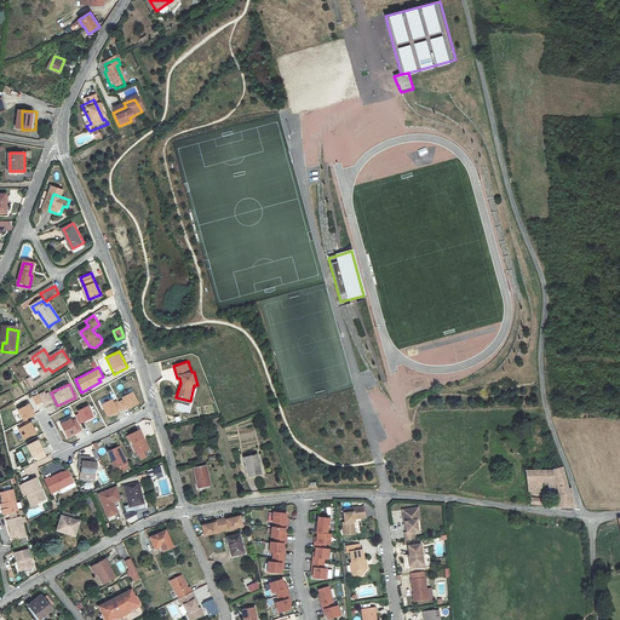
[(47,391),(39,395),(45,407),(53,402),(47,391)]
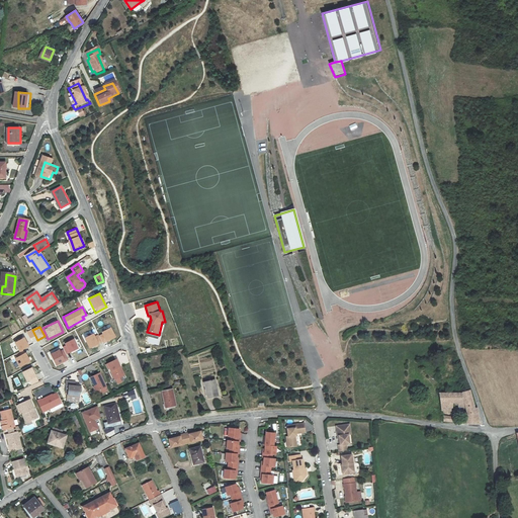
[(111,328),(98,334),(102,344),(116,338),(111,328)]
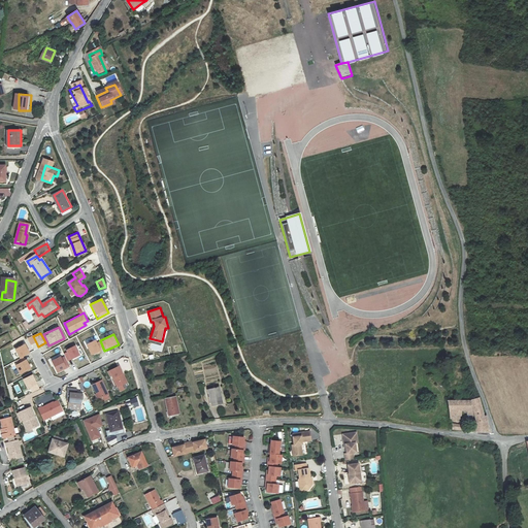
[(15,349),(20,358),(29,354),(25,344),(15,349)]
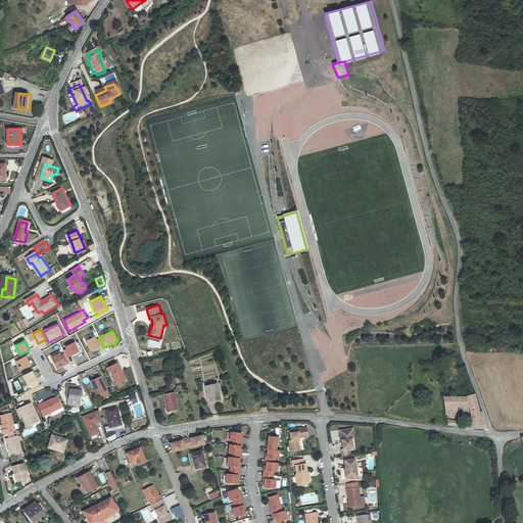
[(66,359),(80,352),(75,342),(62,348),(66,359)]
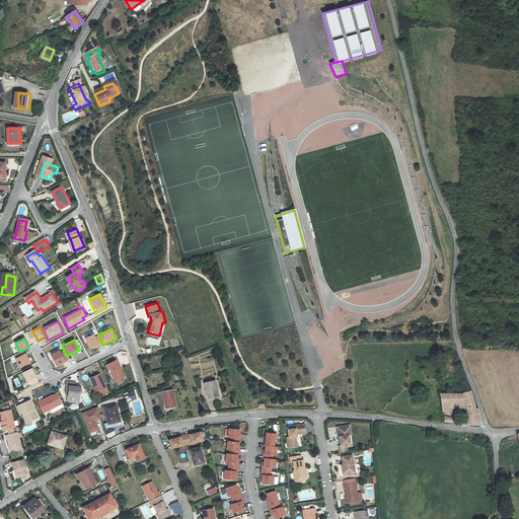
[(108,366),(116,381),(124,377),(120,368),(122,368),(119,361),(108,366)]
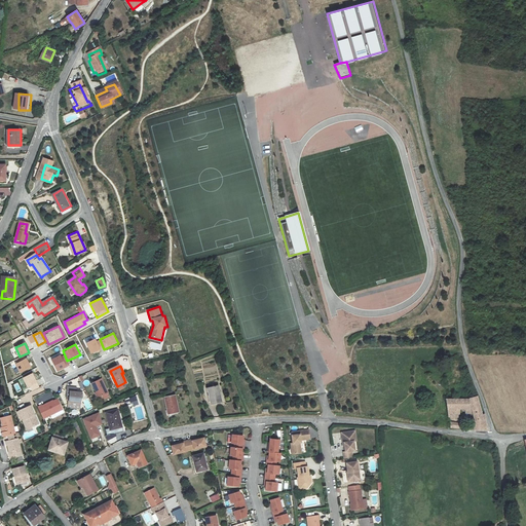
[(23,377),(28,392),(39,388),(34,373),(23,377)]
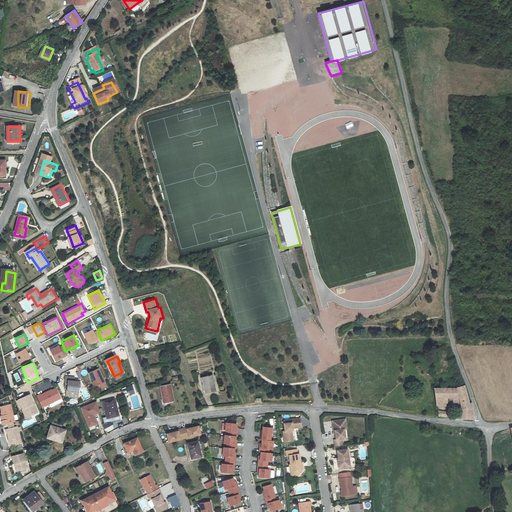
[(96,387),(98,386),(104,383),(105,382),(99,369),(89,373),(96,387)]
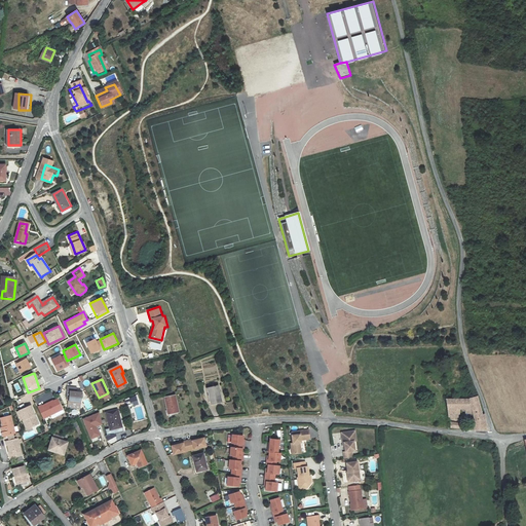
[(218,385),(209,388),(211,398),(209,398),(211,403),(212,405),(222,403),(218,385)]
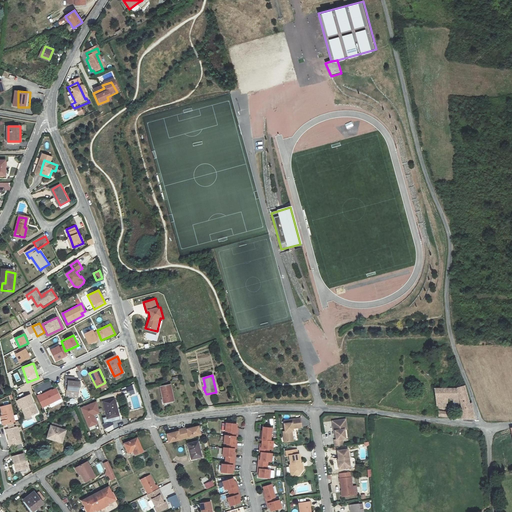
[(79,393),(80,381),(75,381),(75,378),(65,377),(65,380),(68,381),(67,386),(68,386),(68,388),(67,388),(67,392),(70,392),(71,394),(74,394),(74,393),(79,393)]
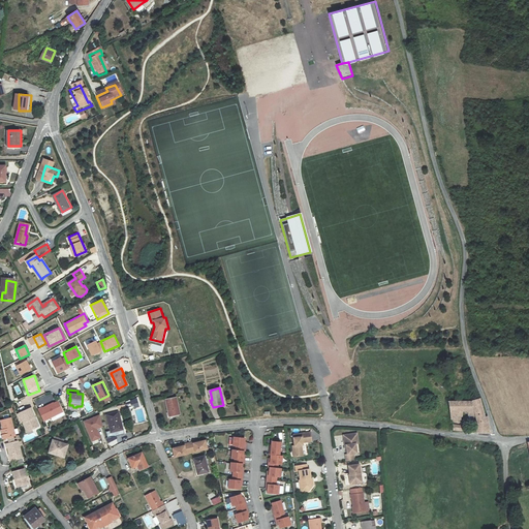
[(173,398),(163,401),(168,416),(177,413),(173,398)]
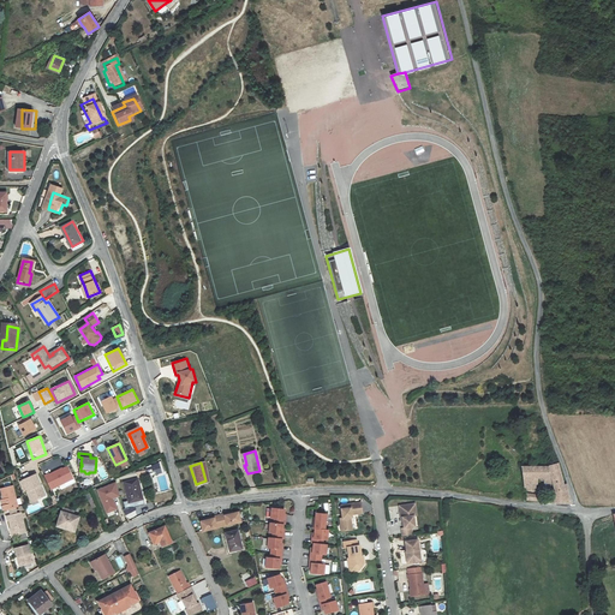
[(535,477),(544,477),(551,477),(553,482),(555,491),(554,501),(569,502),(566,484),(563,484),(559,463),(550,465),(521,466),(524,487),(526,487),(527,490),(533,489),(533,487),(535,487),(535,477)]
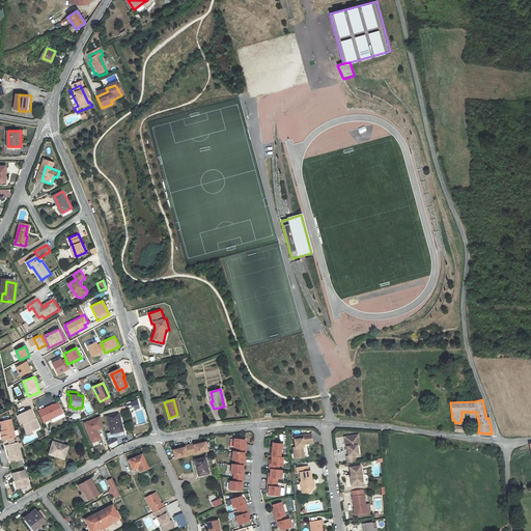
[(38,412),(45,424),(64,415),(58,403),(55,406),(55,407),(53,408),(53,406),(44,411),(43,410),(38,412)]
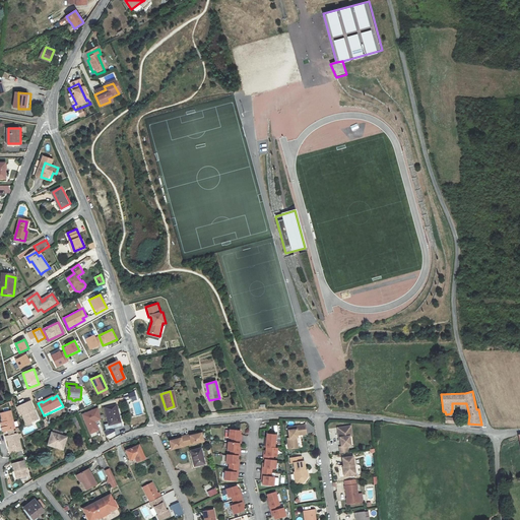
[(33,412),(35,411),(30,402),(19,406),(23,416),(22,416),(25,426),(36,420),(33,412)]
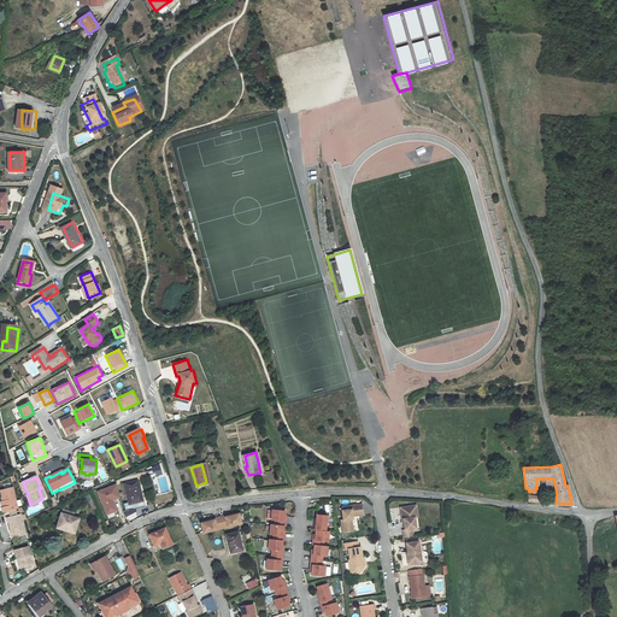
[(144,511),(137,482),(121,487),(127,509),(121,510),(122,516),(144,511)]
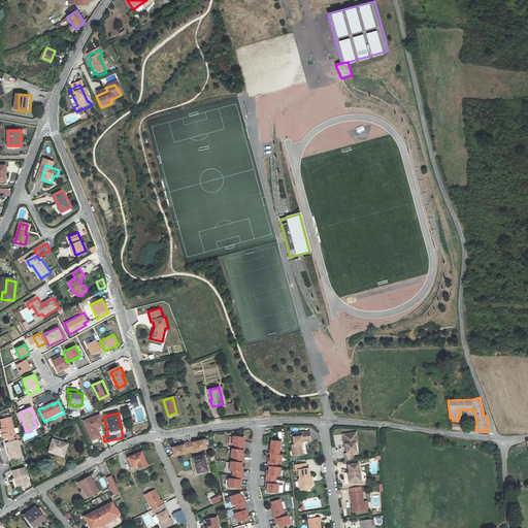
[(90,441),(101,438),(97,428),(103,426),(99,415),(84,420),(90,441)]
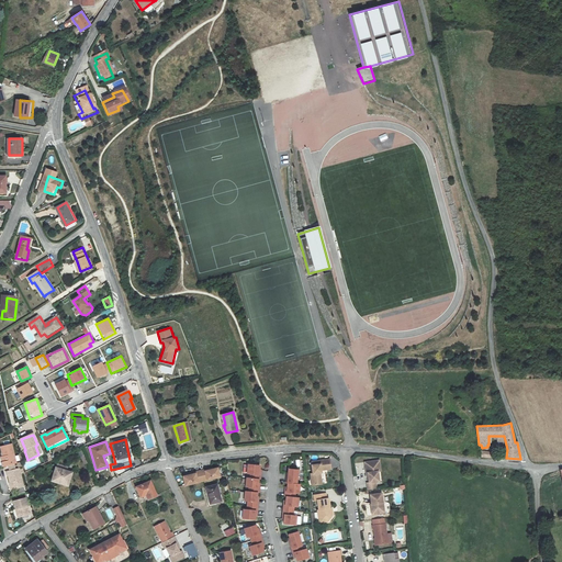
[(1,449),(3,459),(4,463),(2,464),(3,469),(17,465),(11,447),(10,447),(2,449),(1,449)]
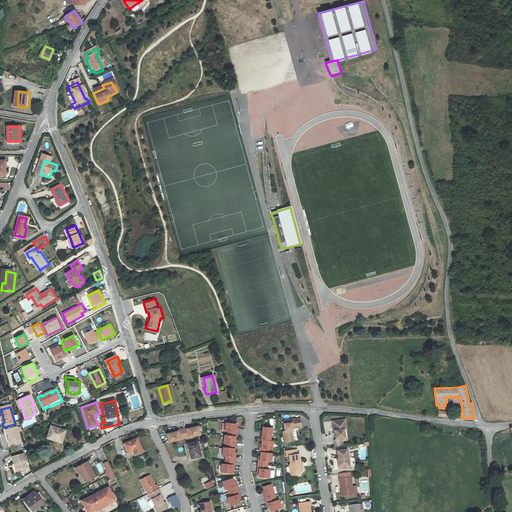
[(75,413),(72,415),(76,424),(80,422),(75,413)]
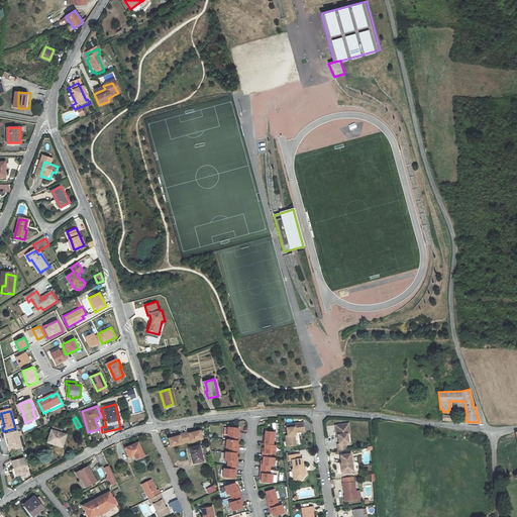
[(292,428),(287,429),(288,436),(286,437),(287,447),(296,446),(295,437),(296,436),(296,434),(305,432),(303,423),(292,425),(292,428)]
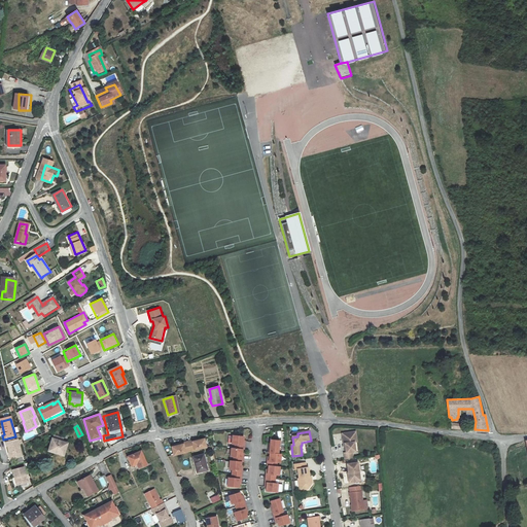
[(354,444),(353,434),(343,435),(345,446),(346,446),(347,455),(344,455),(345,460),(354,459),(353,454),(357,453),(355,444),(354,444)]
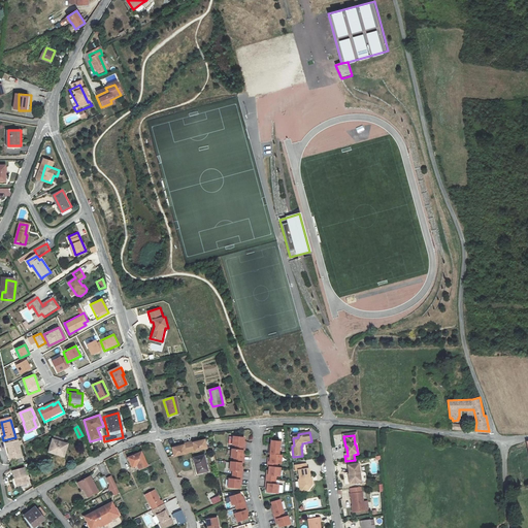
[(173,455),(205,446),(203,437),(171,447),(173,455)]
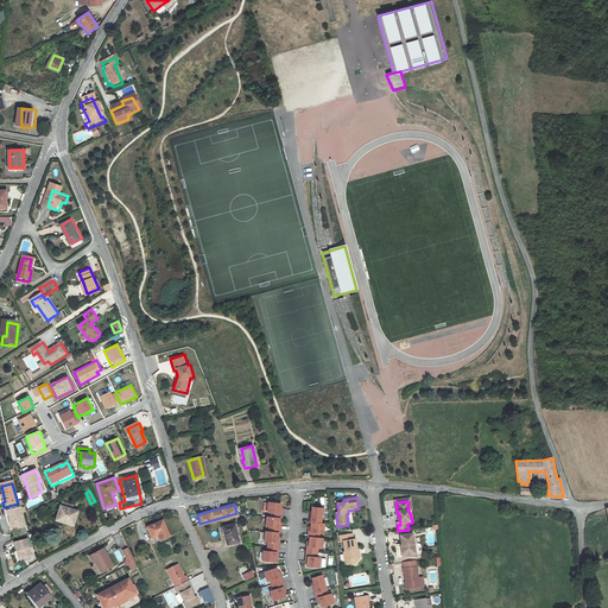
[(282,510),(283,505),(270,504),(268,513),(272,514),(272,519),(280,520),(283,520),(283,514),(282,514),(282,510)]
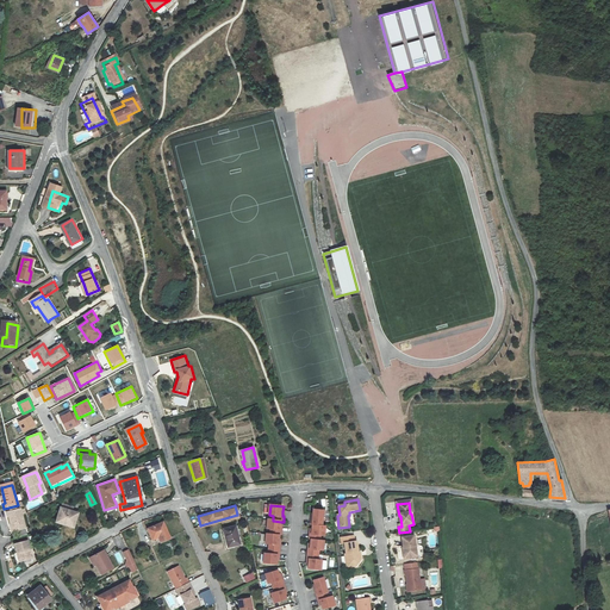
[(78,514),(73,512),(61,508),(56,521),(64,526),(66,522),(74,526),(78,514)]
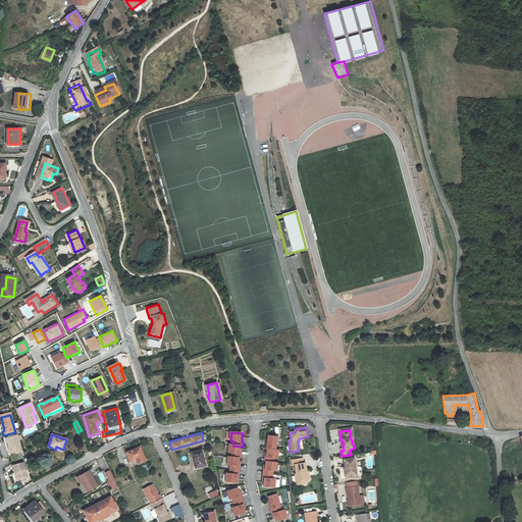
[(22,453),(18,436),(5,440),(6,444),(7,444),(11,456),(22,453)]
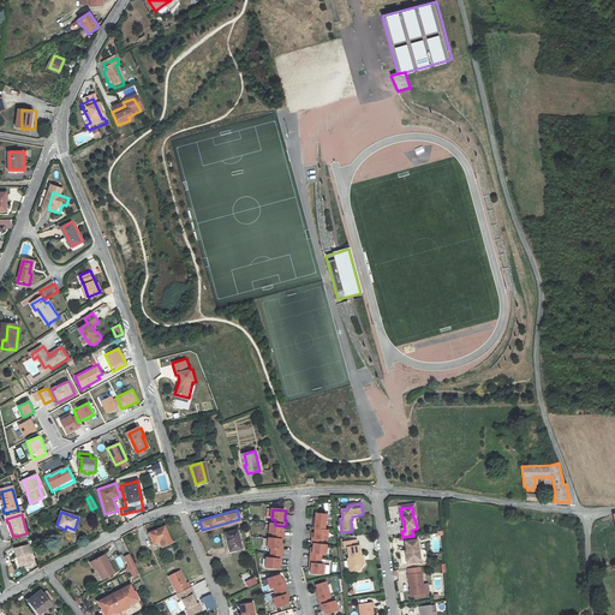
[(326,531),(327,517),(317,515),(317,519),(316,525),(315,525),(314,530),(316,530),(326,531)]
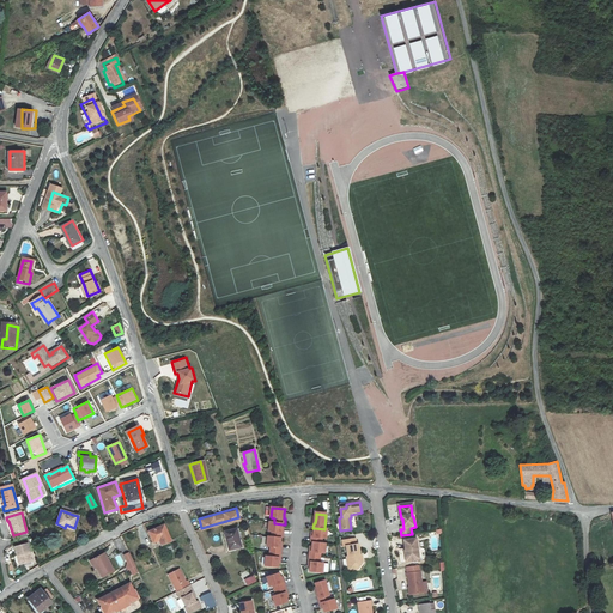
[(283,525),(274,523),(269,522),(269,533),(273,533),(272,538),(284,539),(284,534),(281,533),(283,528),(283,525)]
